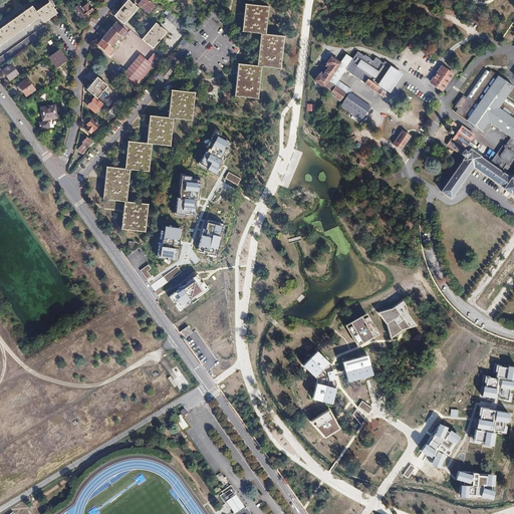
[(129,20),(139,8),(138,7),(129,0),(126,0),(117,11),(129,20)]
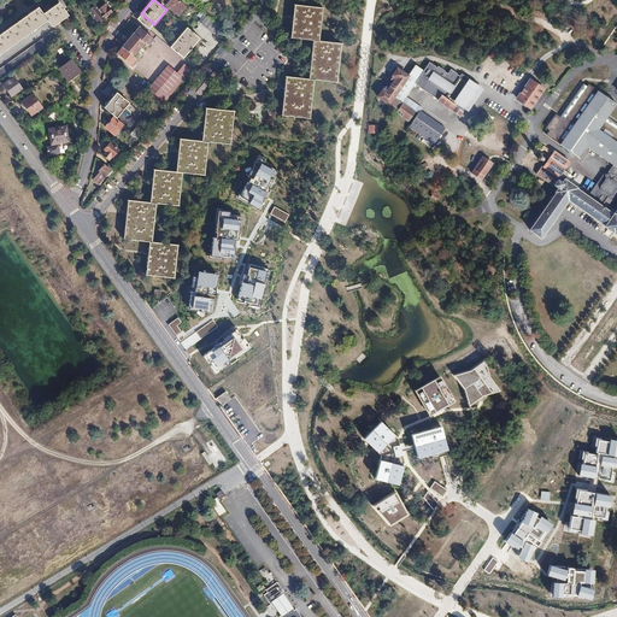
[(162,0),(160,1),(177,15),(184,6),(177,0),(162,0)]
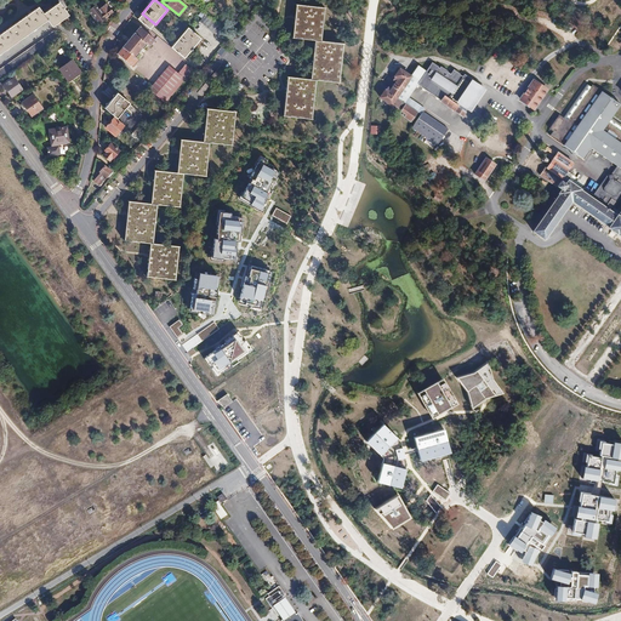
[(69,16),(66,12),(64,10),(58,3),(52,7),(44,13),(39,7),(13,26),(0,34),(0,53),(1,53),(1,55),(26,38),(49,22),(53,28),(69,16)]
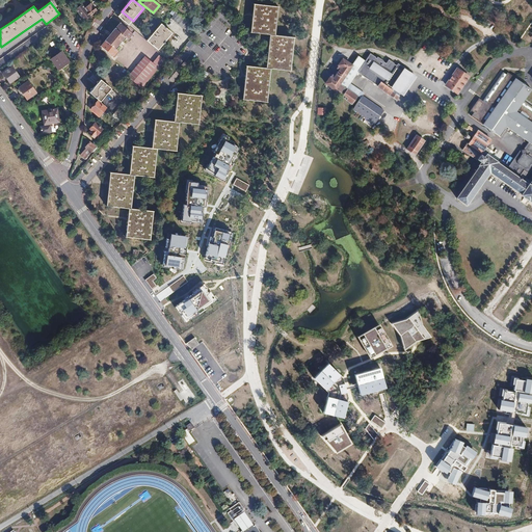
[(84,21),(97,10),(90,4),(85,9),(81,5),(76,10),(84,21)]
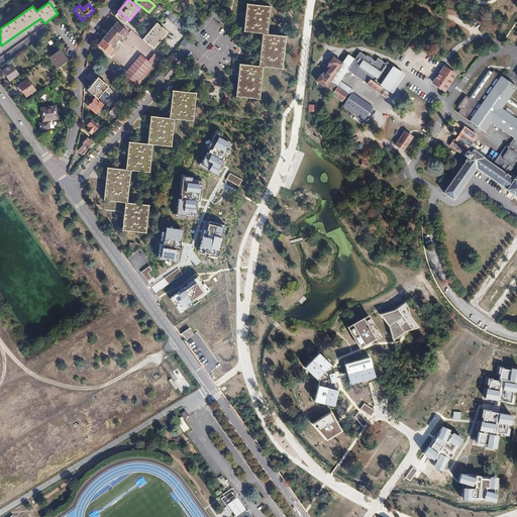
[(260,34),(265,35),(268,7),(243,4),(240,32),(260,34)]
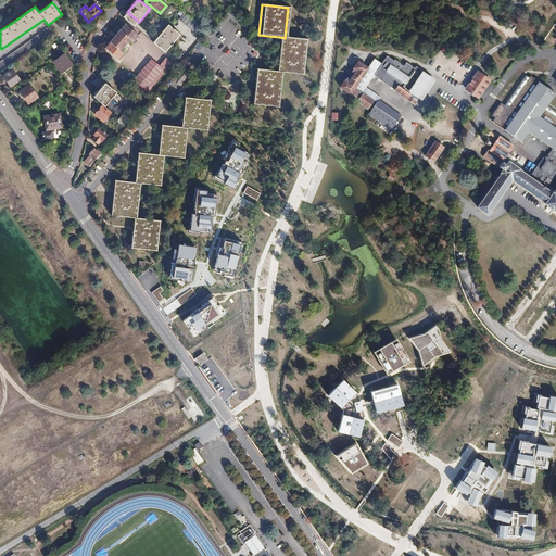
[(139,22),(127,12),(123,17),(128,22),(134,26),(135,26),(139,22)]
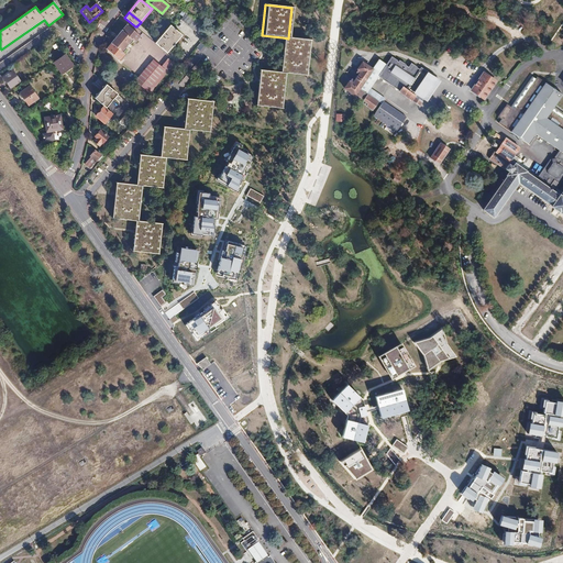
[(207,31),(194,19),(186,13),(183,18),(180,20),(188,25),(201,37),(207,31)]
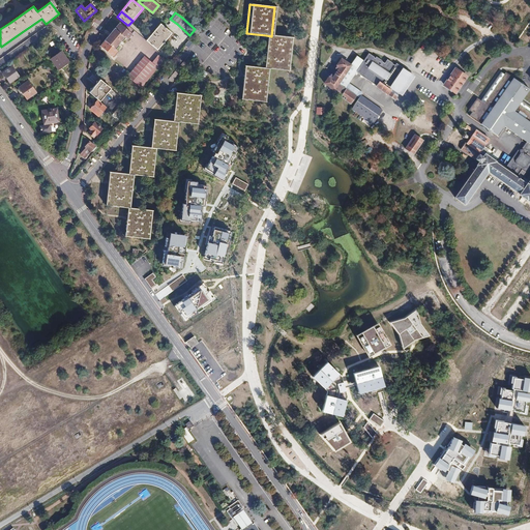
[(100,46),(113,56),(117,51),(116,50),(119,46),(117,43),(121,40),(122,41),(125,38),(126,39),(131,33),(119,23),(100,46)]
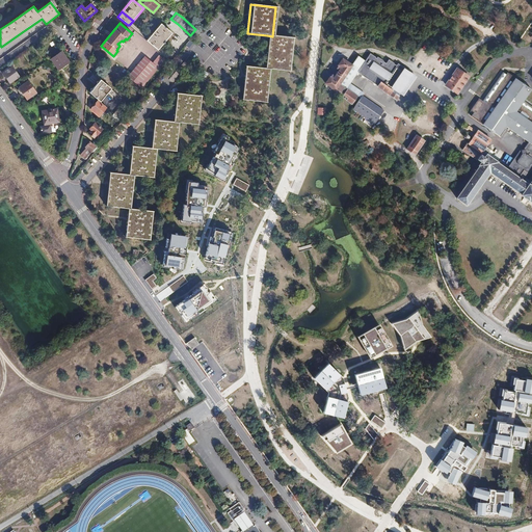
[(161,46),(171,33),(161,25),(160,24),(150,36),(161,46)]
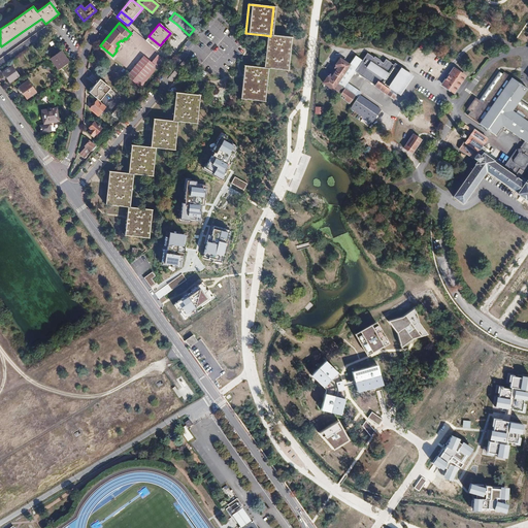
[(19,56),(52,32),(47,27),(0,60),(0,65),(1,67),(19,56)]
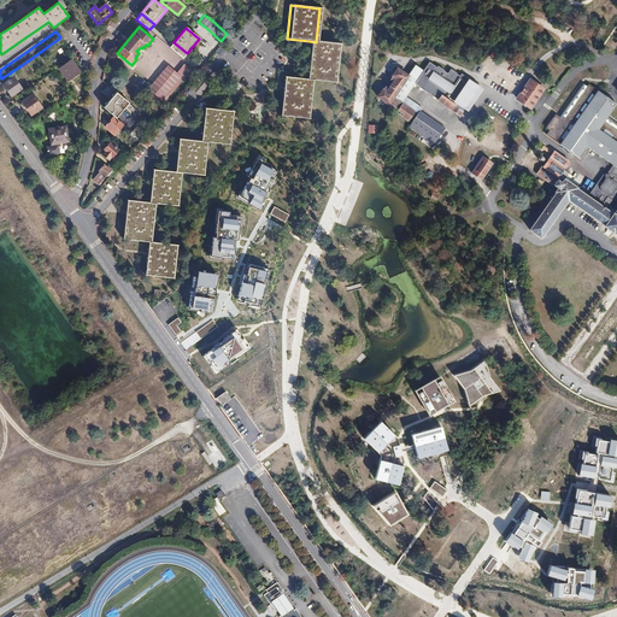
[(316,42),(310,41),(305,81),(312,81),(334,83),(339,45),(316,42)]
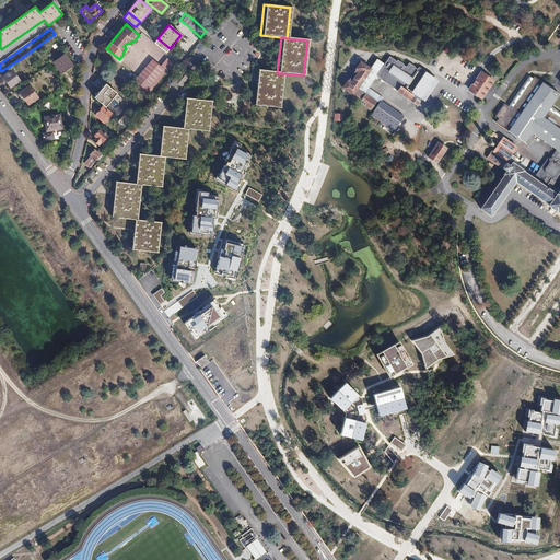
[(170,48),(158,38),(154,43),(165,53),(170,48)]
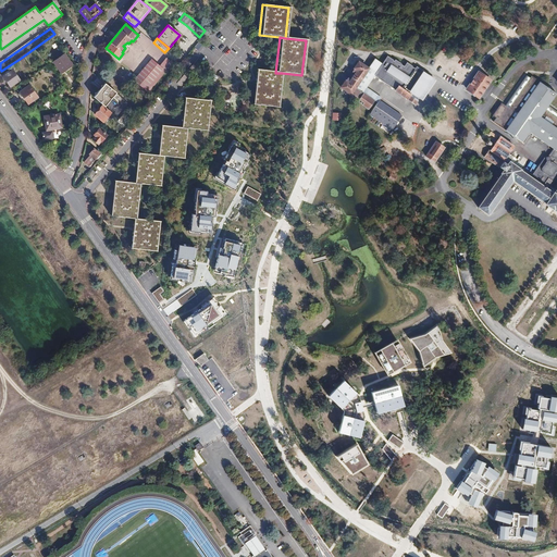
[(73,66),(64,54),(53,63),(62,74),(73,66)]
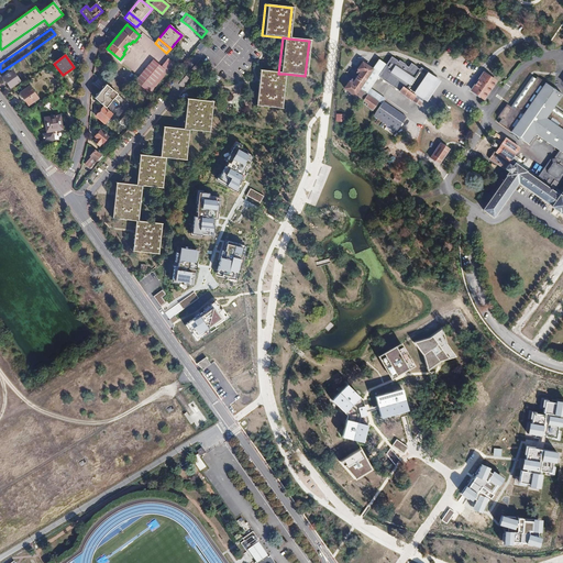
[(399,91),(418,105),(422,99),(437,79),(420,67),(419,69),(416,67),(416,66),(411,63),(408,67),(405,65),(405,64),(399,61),(398,63),(396,62),(397,61),(390,56),(385,64),(378,58),(372,68),(362,62),(357,68),(356,72),(359,73),(353,79),(351,78),(349,80),(343,87),(354,95),(355,94),(362,99),(367,103),(366,106),(371,109),(381,96),(370,88),(378,76),(381,77),(399,91)]
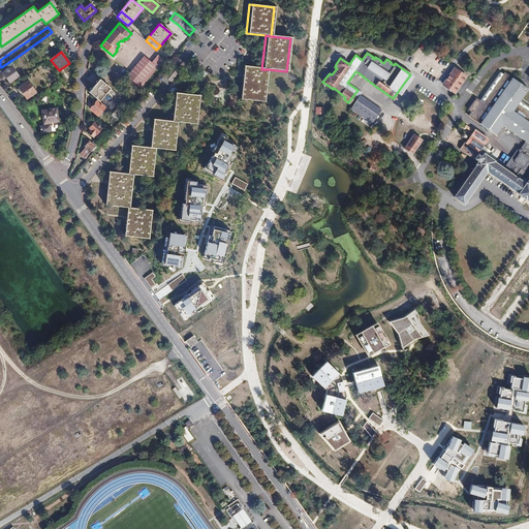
[(137,88),(161,59),(156,54),(149,62),(141,56),(124,75),(137,88)]
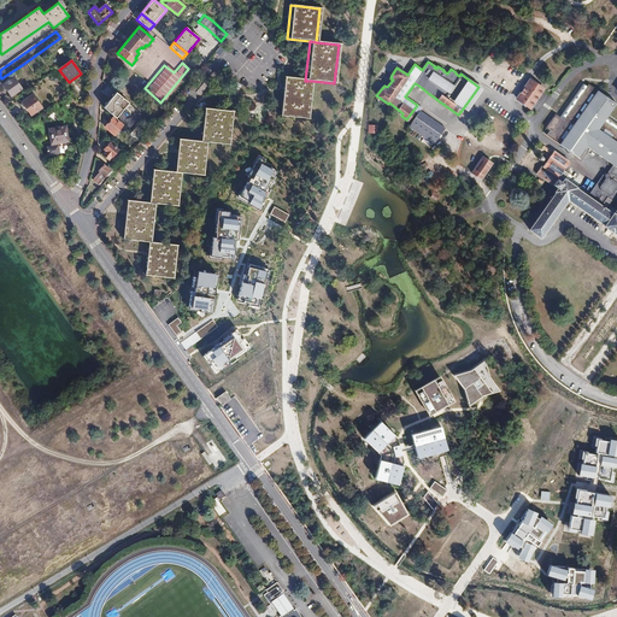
[(54,82),(59,78),(54,71),(50,75),(54,82)]
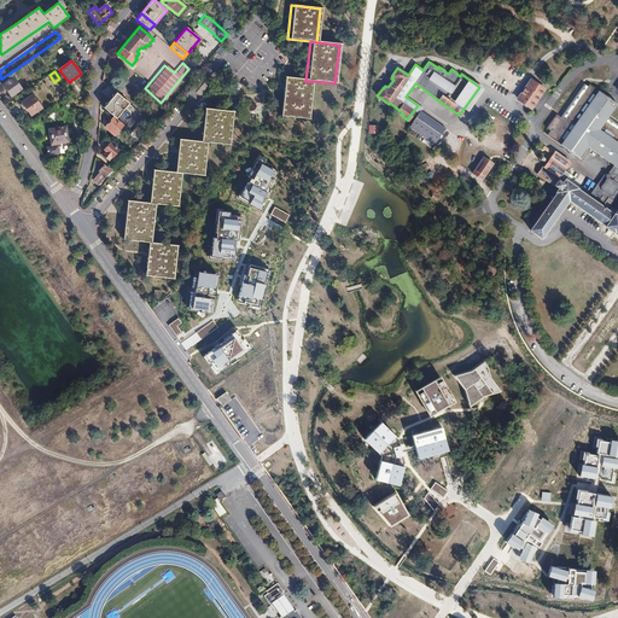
[(313,81),(305,81),(283,77),(279,116),(308,120),(313,81)]
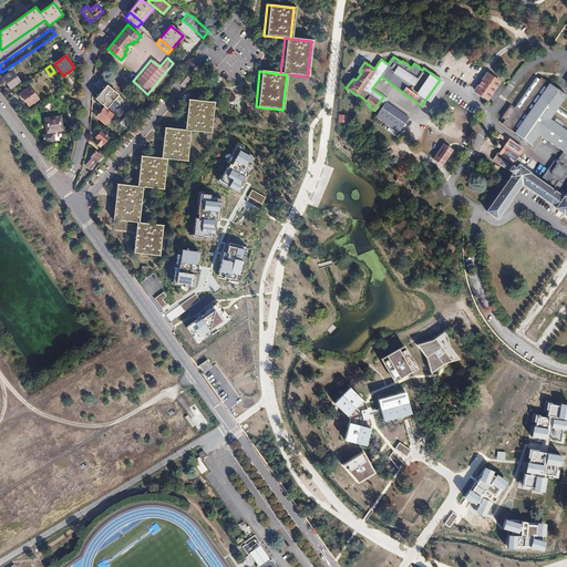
[(20,82),(12,72),(2,79),(10,89),(20,82)]
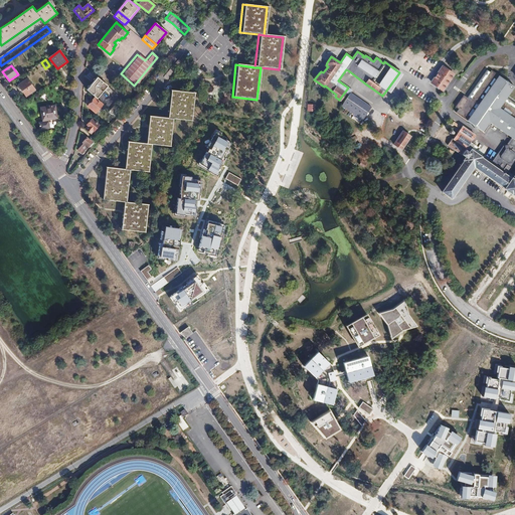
[(453,74),(443,67),(432,82),(442,91),(453,74)]
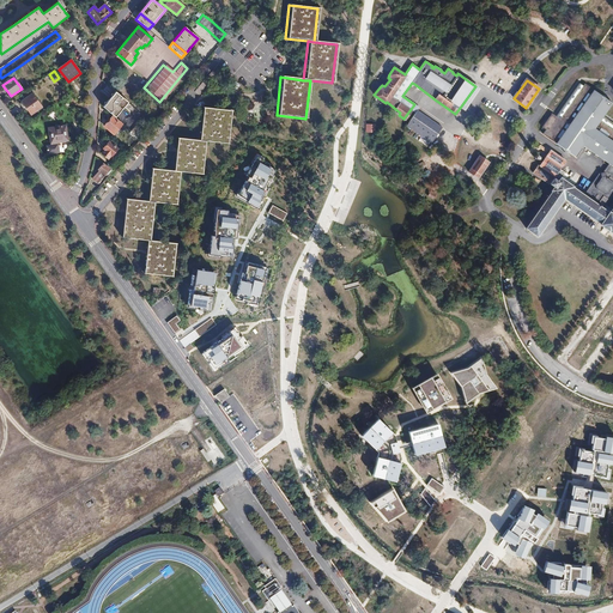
[(612,121),(611,120),(604,115),(612,102),(594,90),(593,91),(583,84),(578,82),(554,115),(552,113),(541,127),(545,129),(542,133),(575,156),(583,145),(601,158),(611,164),(605,173),(598,174),(582,195),(607,212),(608,212),(612,206),(612,121)]
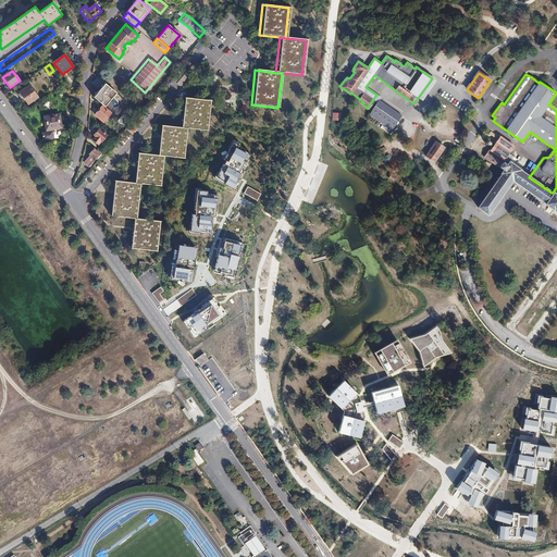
[(421,100),(435,81),(432,78),(418,98),(421,100)]
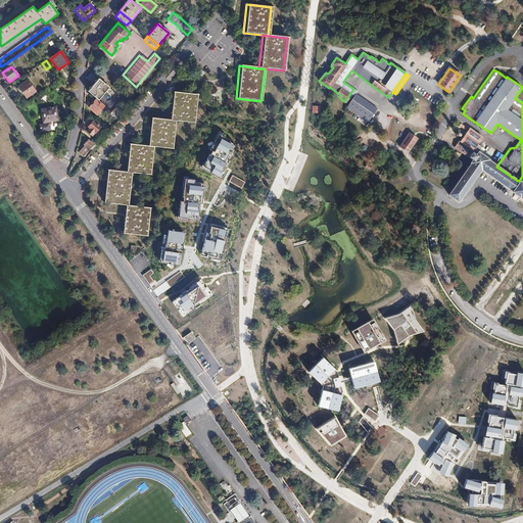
[(104,93),(108,87),(105,85),(98,78),(95,82),(100,87),(99,88),(104,93)]
